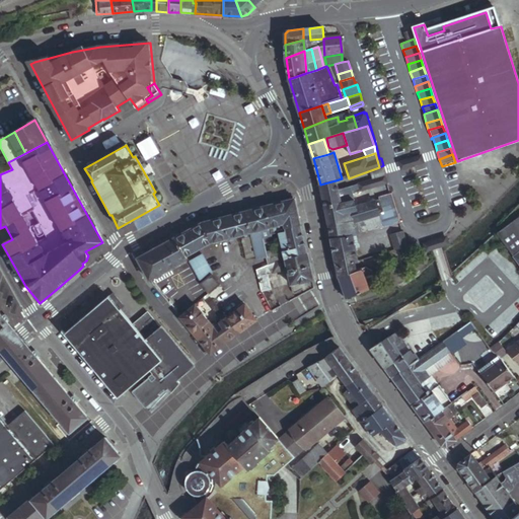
[(360,191),(387,181),(388,181),(386,175),(358,183),(360,191)]
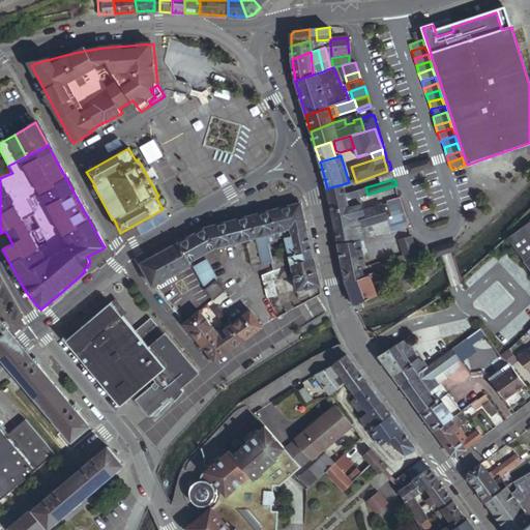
[(345,188),(343,184),(327,188),(328,194),(329,198),(346,195),(345,188)]
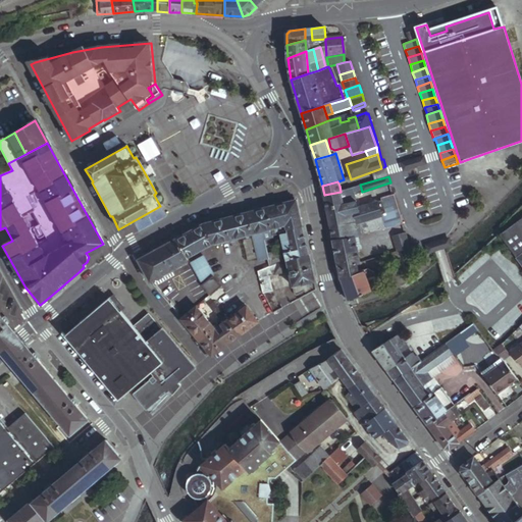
[(346,205),(345,200),(347,199),(345,192),(341,192),(324,195),(327,210),(346,205)]
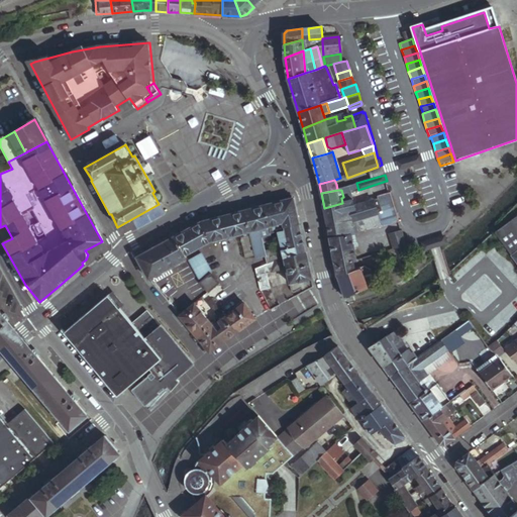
[(347,222),(379,214),(383,213),(380,205),(393,201),(391,194),(390,194),(378,198),(379,199),(355,206),(353,200),(342,203),(347,222)]
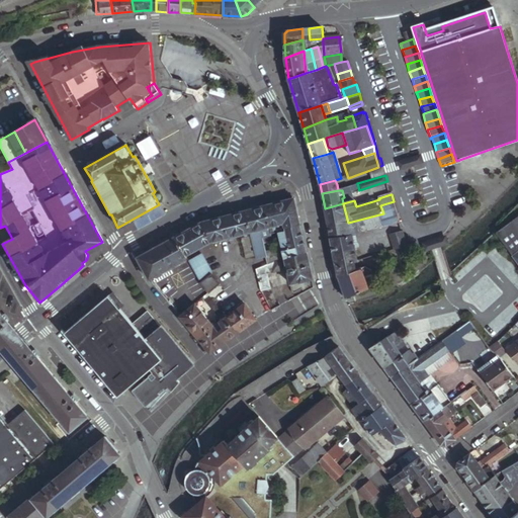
[(300,226),(294,198),(266,206),(271,227),(282,224),(284,230),(300,226)]
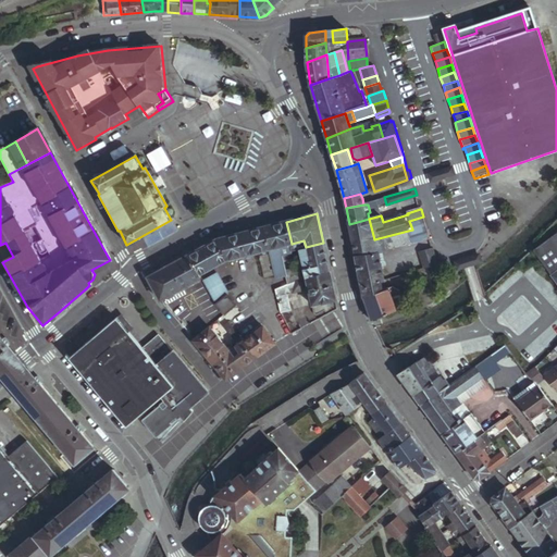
[(425,225),(423,217),(409,221),(412,230),(425,225)]
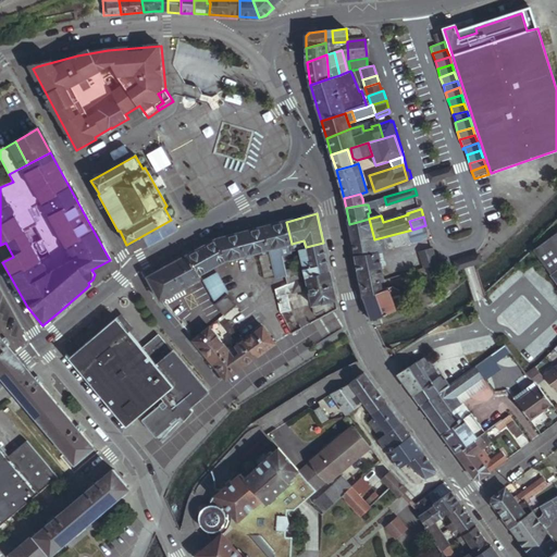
[(374,239),(369,219),(349,224),(353,242),(374,239)]
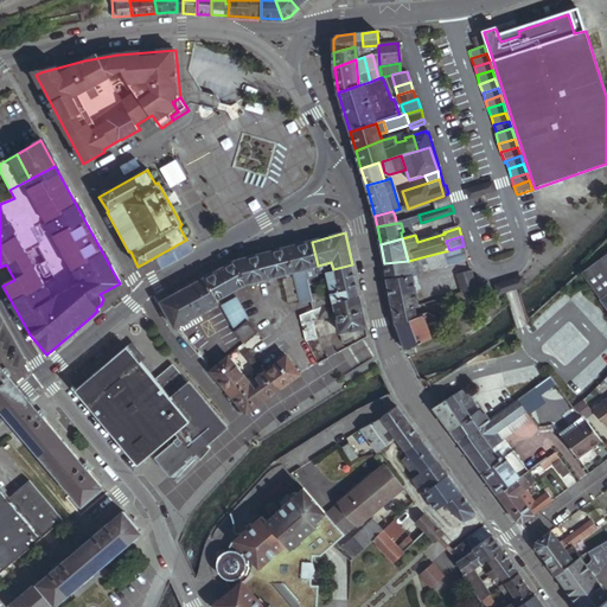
[(318,266),(312,242),(286,248),(292,273),(318,266)]
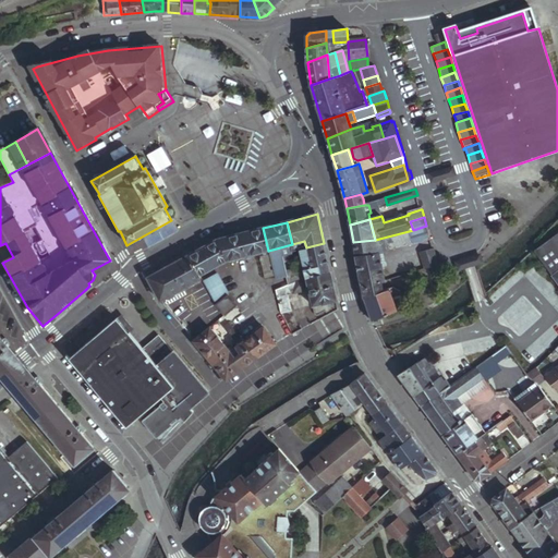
[(432,239),(427,225),(426,226),(413,230),(409,231),(413,245),(432,239)]
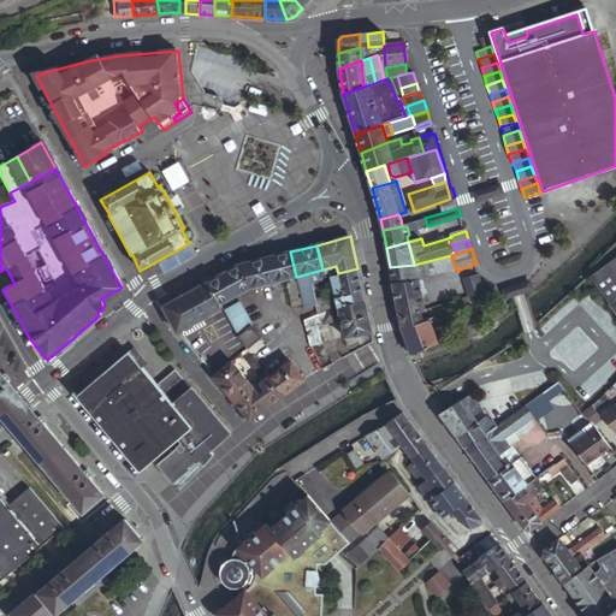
[(290,252),(264,259),(241,265),(250,288),(270,283),(296,277),(290,252)]
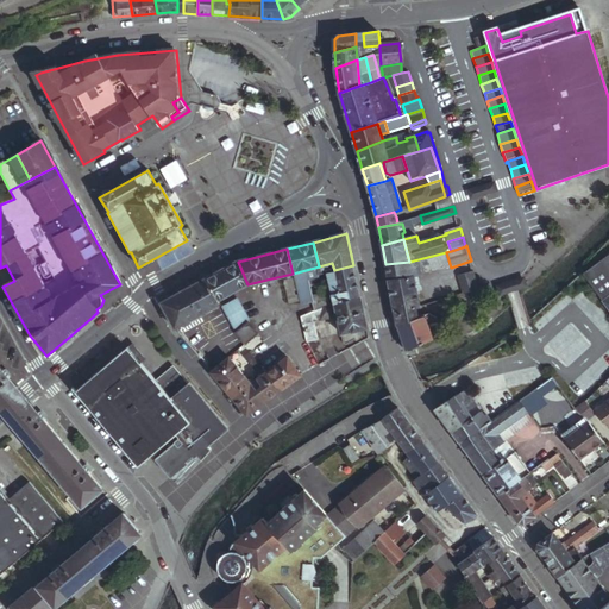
[(414,277),(451,268),(446,252),(409,262),(385,264),(388,280),(414,277)]
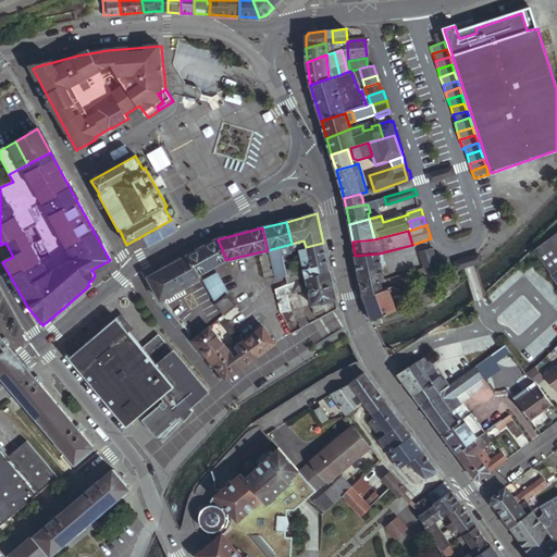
[(554,276),(556,273),(556,235),(535,251),(554,276)]
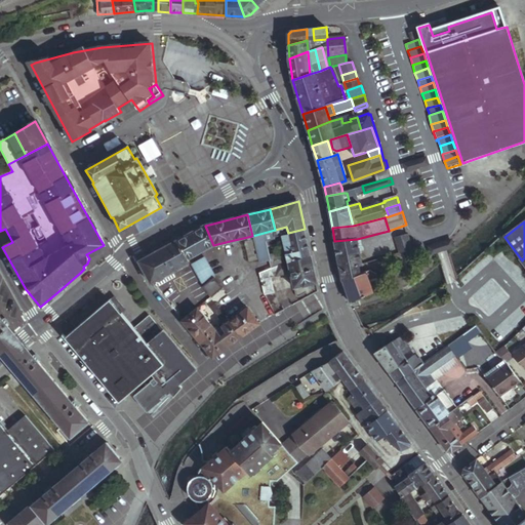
[(189,259),(203,251),(213,245),(205,226),(193,233),(177,241),(189,259)]
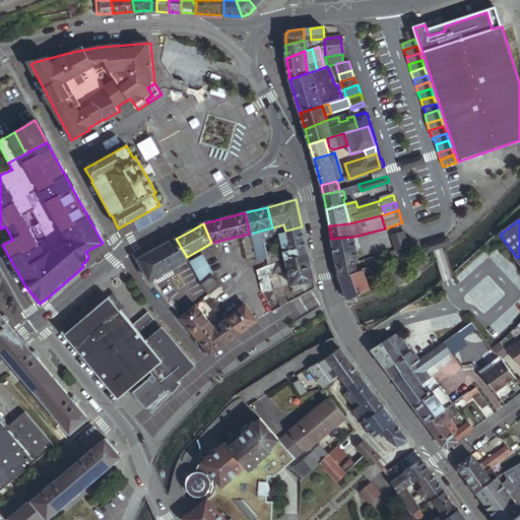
[(285,234),(285,231),(283,224),(272,228),(274,237),(278,236),(285,234)]
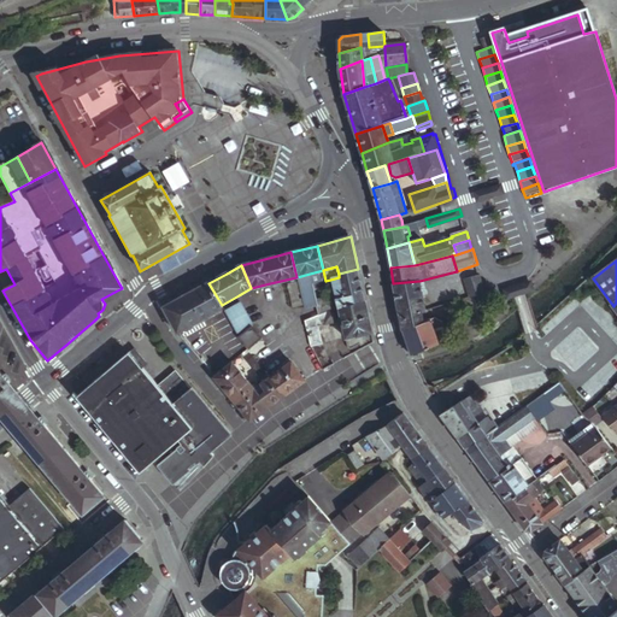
[(365,303),(358,269),(339,274),(339,277),(330,280),(335,297),(317,301),(318,305),(321,316),(329,311),(330,312),(341,307),(365,303)]
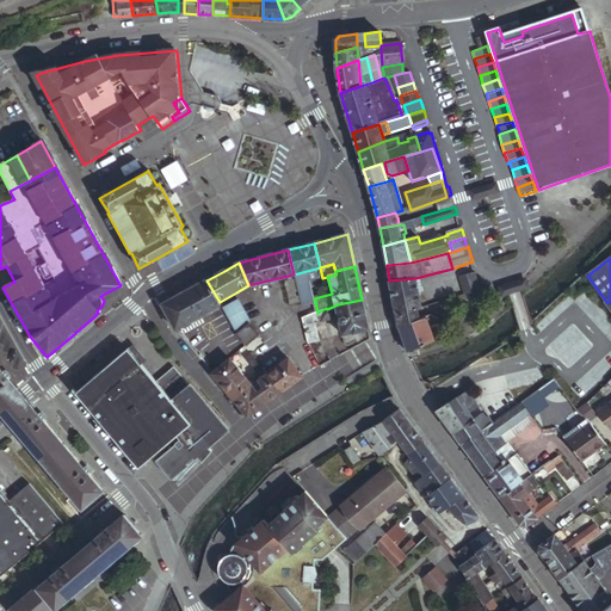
[(322,278),(320,267),(294,275),(297,287),(310,283),(309,282),(322,278)]
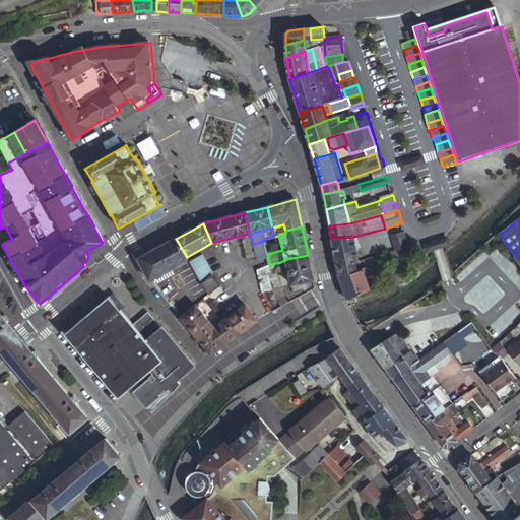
[(408,248),(404,235),(403,235),(392,239),(396,252),(408,248)]
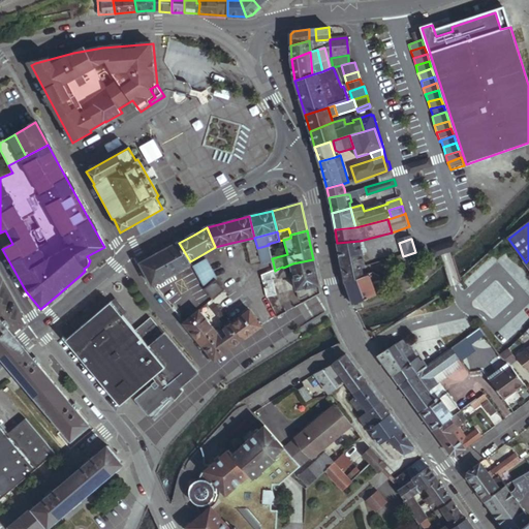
[(363,254),(360,241),(337,243),(340,257),(363,254)]
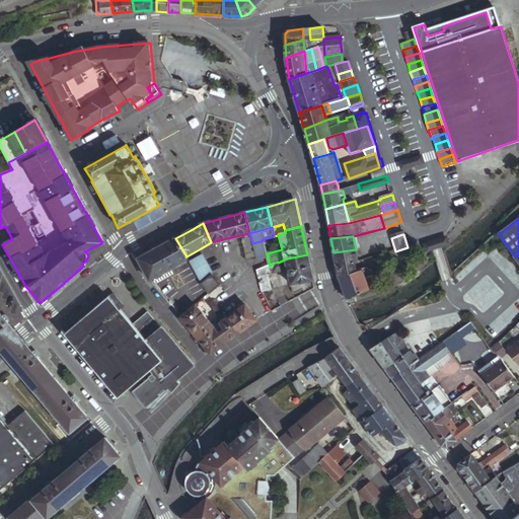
[(150,281),(188,260),(187,256),(175,238),(173,239),(166,243),(138,260),(150,281)]
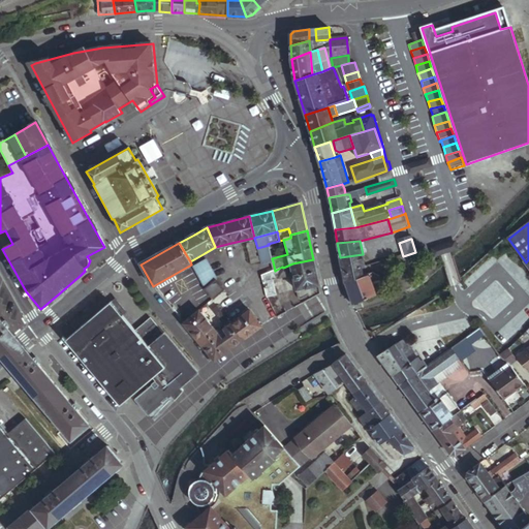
[(272,258),(269,245),(257,248),(261,265),(273,261),(272,258)]
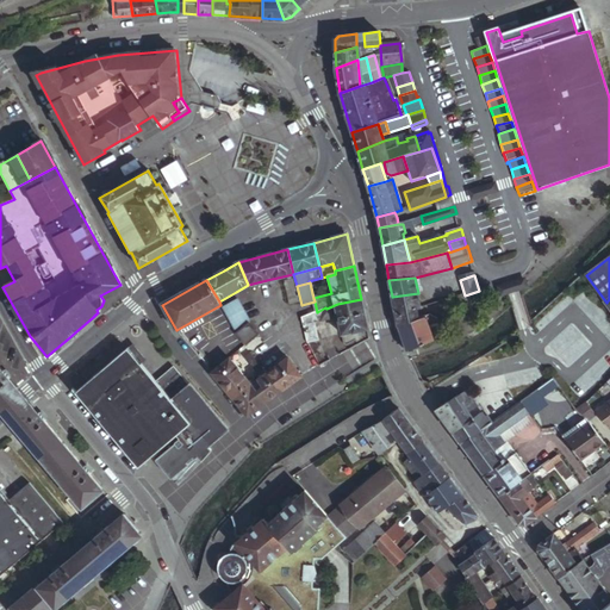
[(421,309),(418,293),(392,297),(396,316),(416,310),(421,309)]
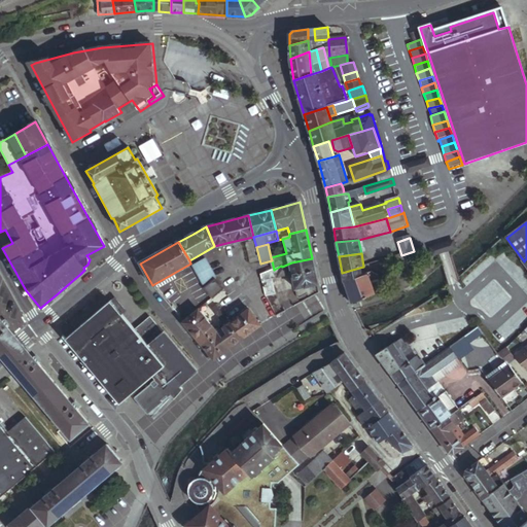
[(317,285),(312,258),(291,262),(282,267),(281,266),(274,270),(261,275),(267,296),(275,295),(272,279),(291,275),(294,290),(317,285)]
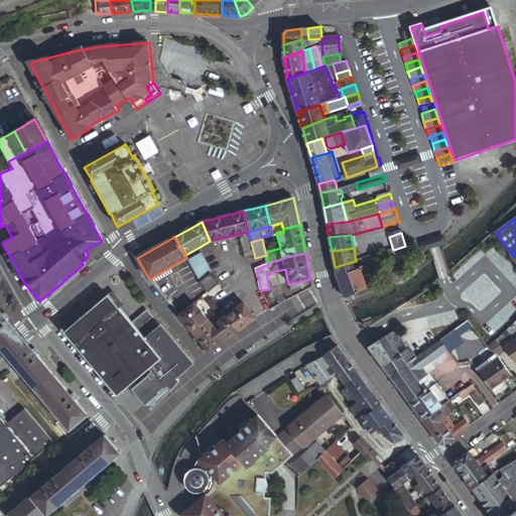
[(211,272),(201,254),(188,261),(199,278),(211,272)]
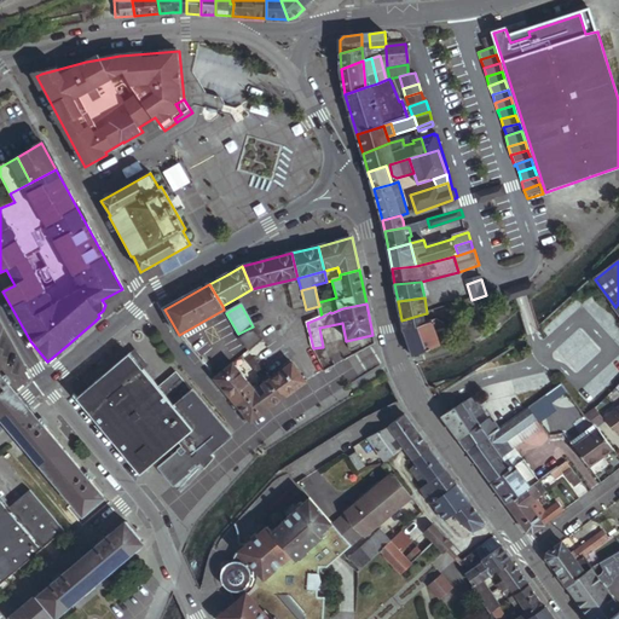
[(424,320),(422,314),(401,320),(403,327),(404,331),(426,324),(424,320)]
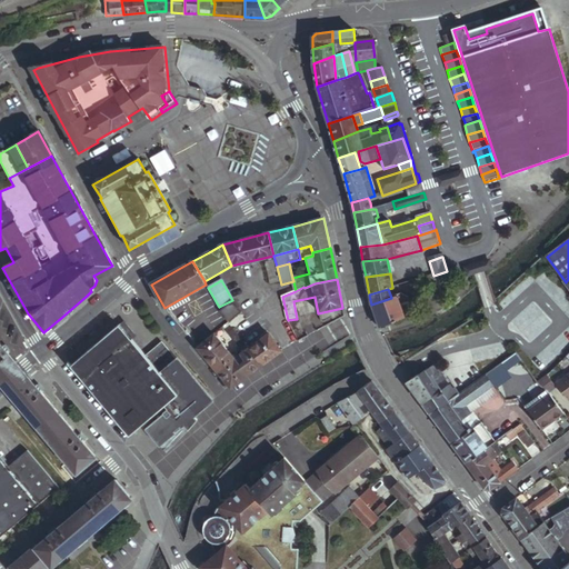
[(409,317),(413,310),(409,298),(402,295),(398,296),(406,318),(409,317)]
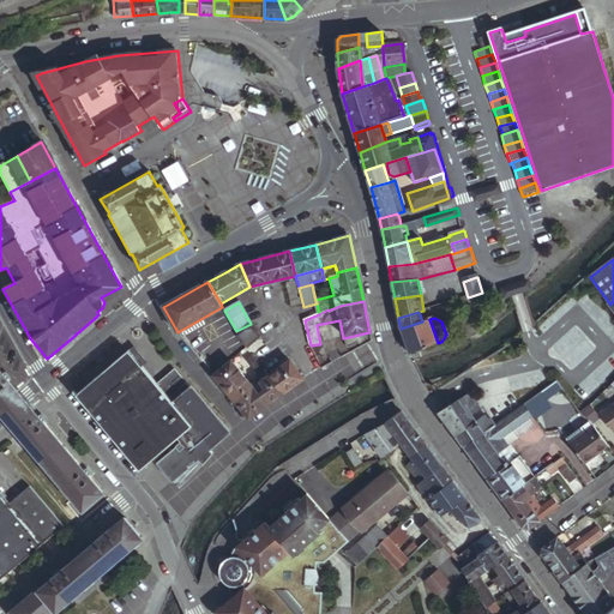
[(438,343),(429,319),(422,321),(401,329),(409,353),(438,343)]
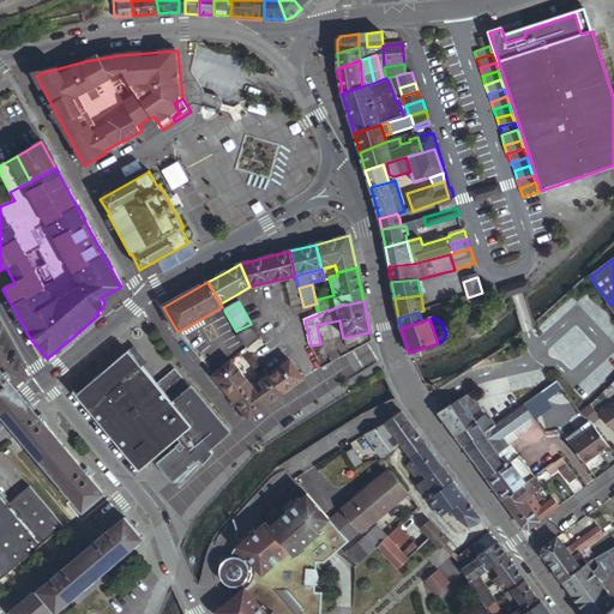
[(259,338),(251,327),(239,337),(247,348),(259,338)]
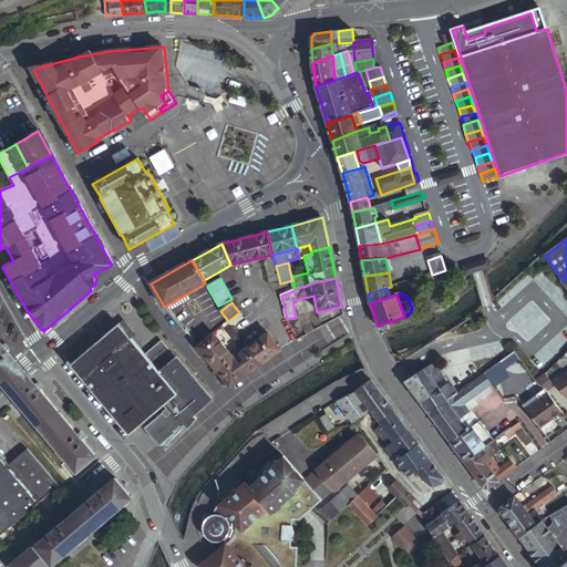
[(165,348),(156,354),(148,361),(119,326),(70,368),(129,437),(166,405),(168,409),(163,414),(163,415),(145,430),(155,442),(160,447),(183,425),(186,429),(196,420),(194,415),(210,401),(165,348)]
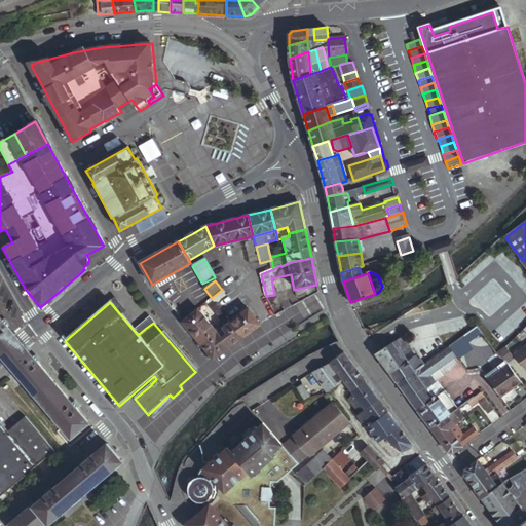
[(193,333),(208,322),(198,309),(183,322),(193,333)]
